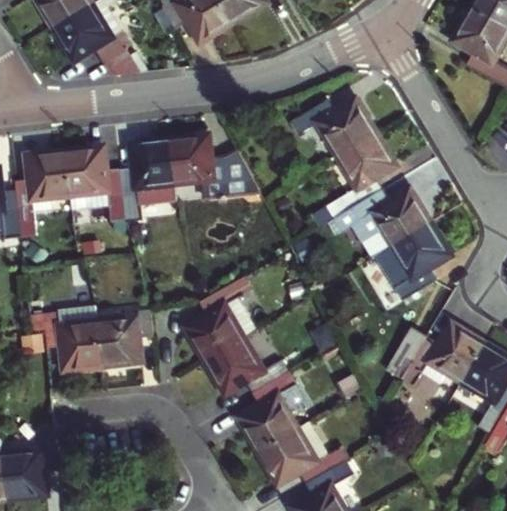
[(37,0),(53,26),(92,3),(89,0),(37,0)]
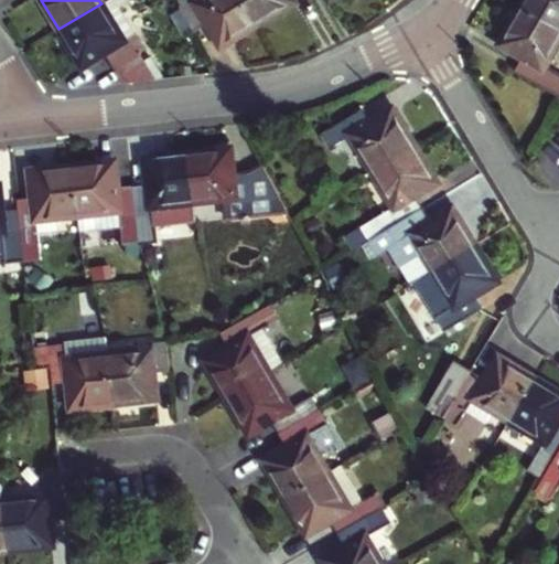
[(109,0),(107,0),(101,3),(58,29),(81,66),(104,52),(121,83),(152,80),(153,78),(136,50),(140,48),(109,0)]
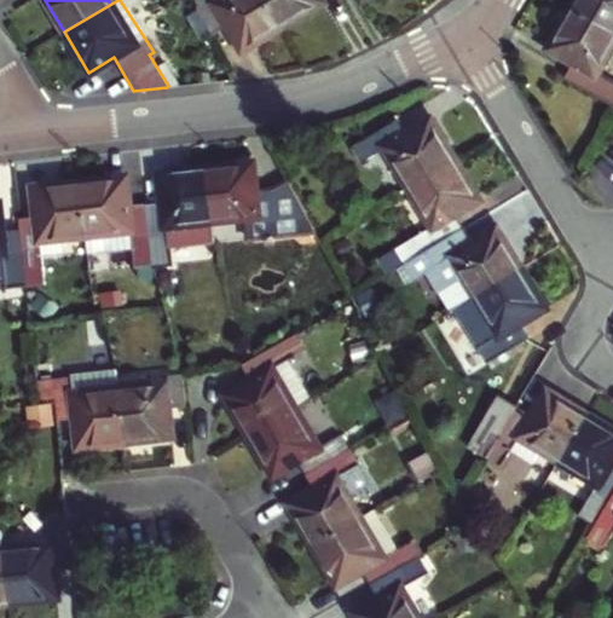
[(210,0),(196,9),(212,35),(226,27),(241,51),(282,27),(265,0),(210,0)]
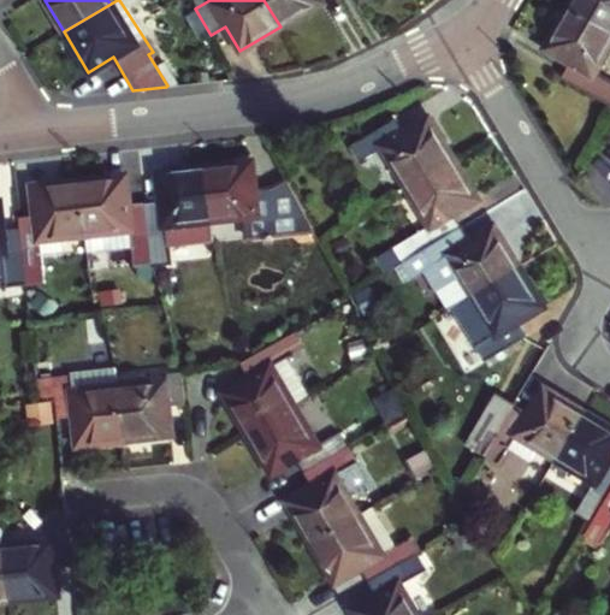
[(318,0),(264,0),(280,27),(320,3),(318,0)]
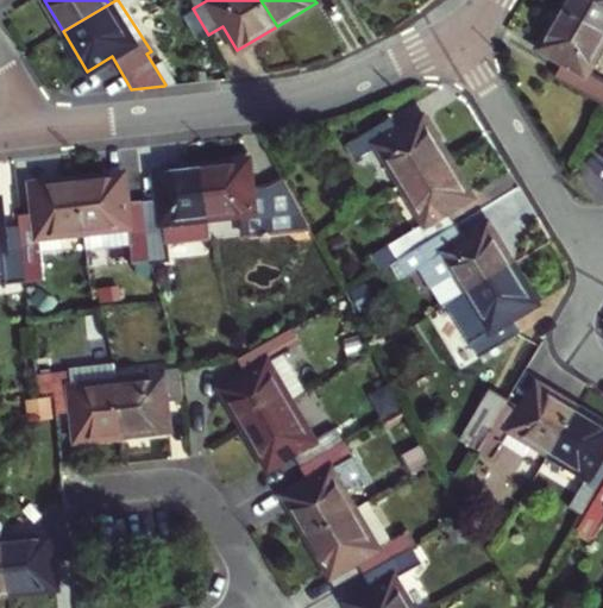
[(602,0),(566,0),(561,10),(602,32),(602,0)]
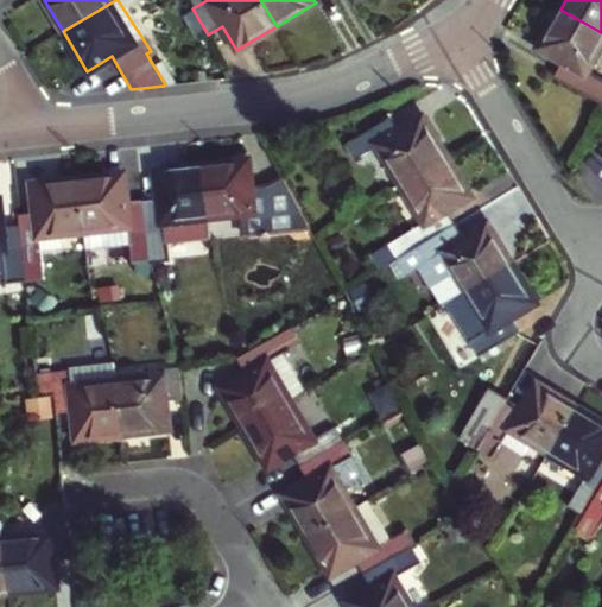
[(601,38),(601,32),(561,10),(538,49),(562,63),(553,77),(594,101),(601,86),(601,84),(583,74),(601,38)]
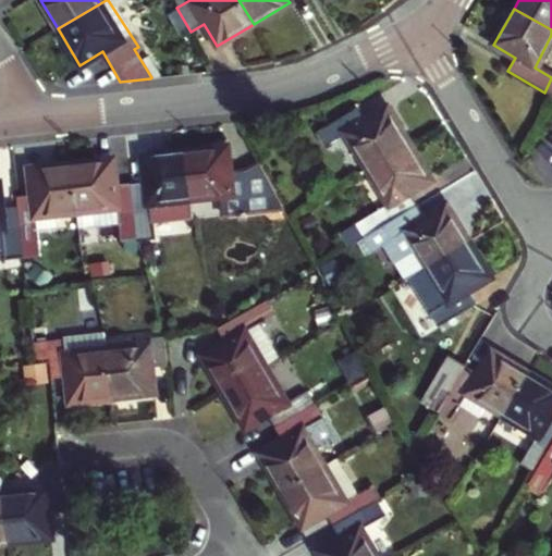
[(367,169),(408,145),(387,109),(365,122),(356,108),(318,132),(326,146),(345,134),(367,169)]
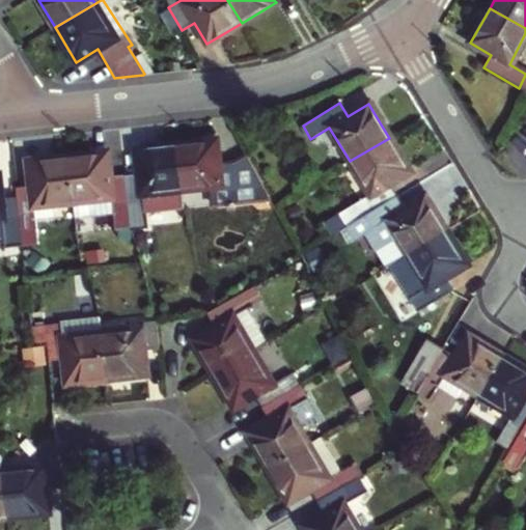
[(410,172),(389,138),(350,161),(371,196),(341,214),(349,225),(396,197),(389,185),(410,172)]
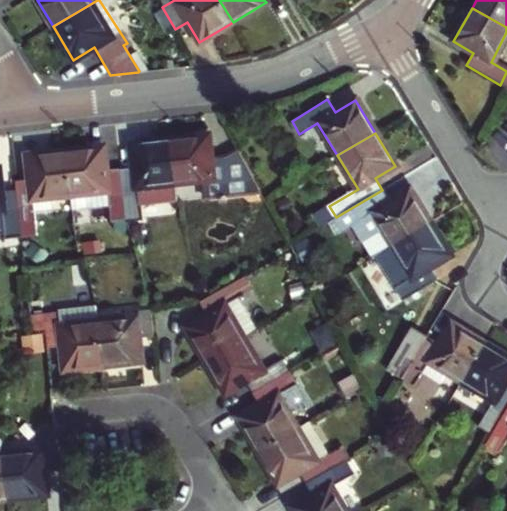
[(169,139),(174,183),(202,180),(204,198),(217,197),(217,200),(225,200),(224,196),(259,192),(237,150),(224,157),(210,159),(208,135),(169,139)]
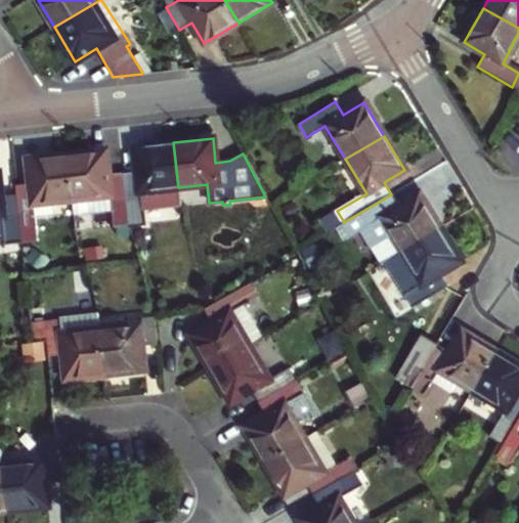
[(136,171),(122,172),(130,224),(142,223),(141,209),(180,206),(178,187),(173,142),(133,146),(136,171)]
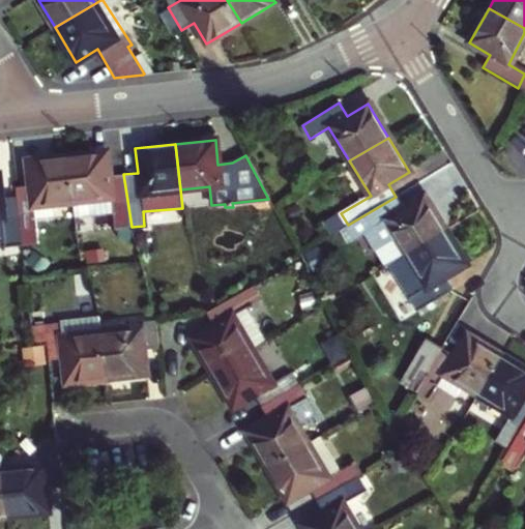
[(114,229),(129,228),(123,174),(109,176),(107,151),(66,155),(71,201),(111,197),(112,212),(114,229)]
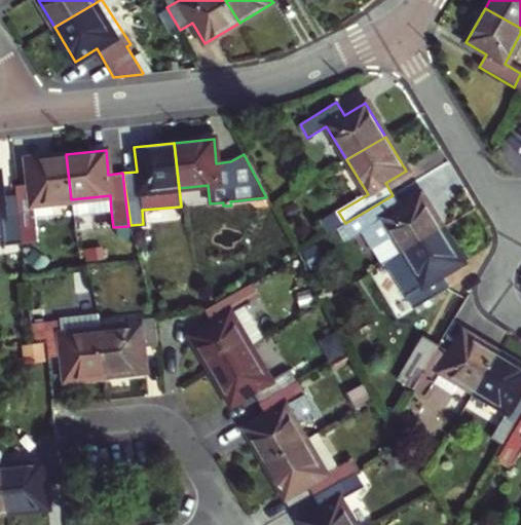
[(33,203),(71,199),(66,154),(27,159),(29,183),(14,185),(15,194),(21,242),(37,240),(33,203)]
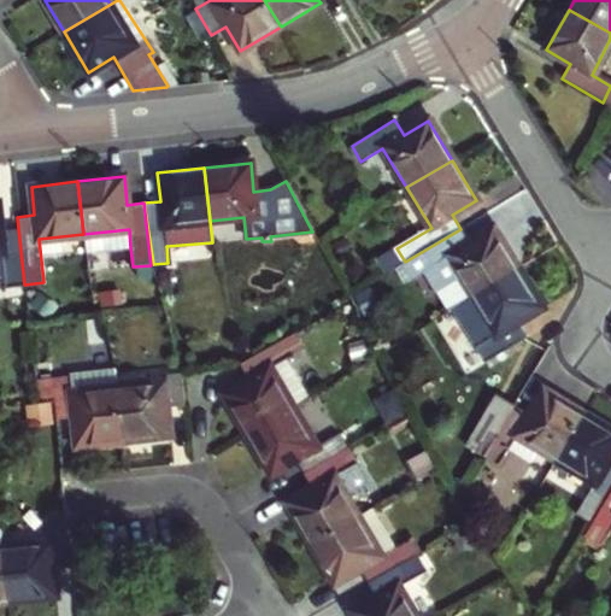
[(5,287),(24,285),(18,228),(1,230),(0,221),(0,256),(3,256),(5,287)]
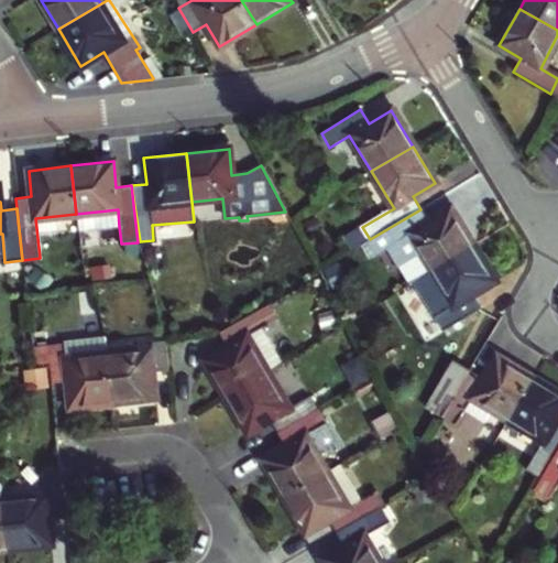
[(428,223),(420,209),(370,239),(379,253),(408,235),(430,271),(472,246),(450,208),(428,223)]
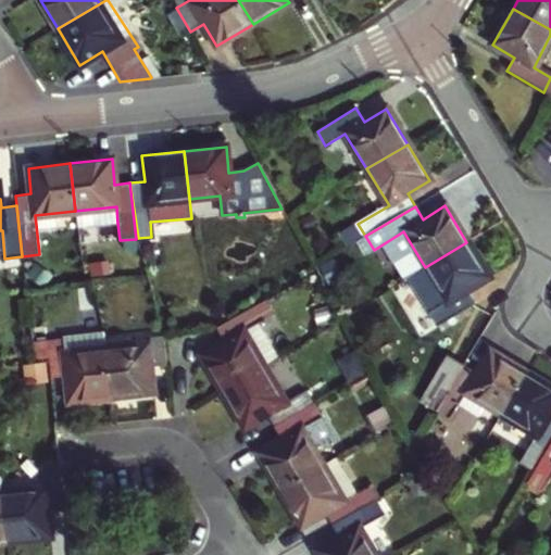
[(75,211),(77,227),(117,223),(116,206),(75,211)]
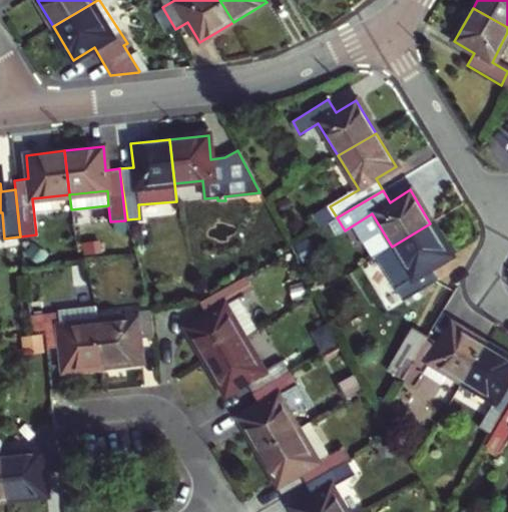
[(450,257),(430,223),(392,246),(412,280),(408,283),(415,295),(437,281),(430,269),(450,257)]
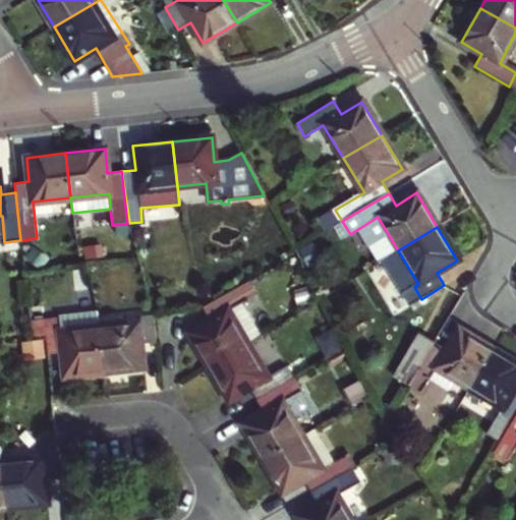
[(208,366),(246,344),(260,336),(240,303),(246,300),(238,287),(202,307),(209,320),(188,332),(208,366)]
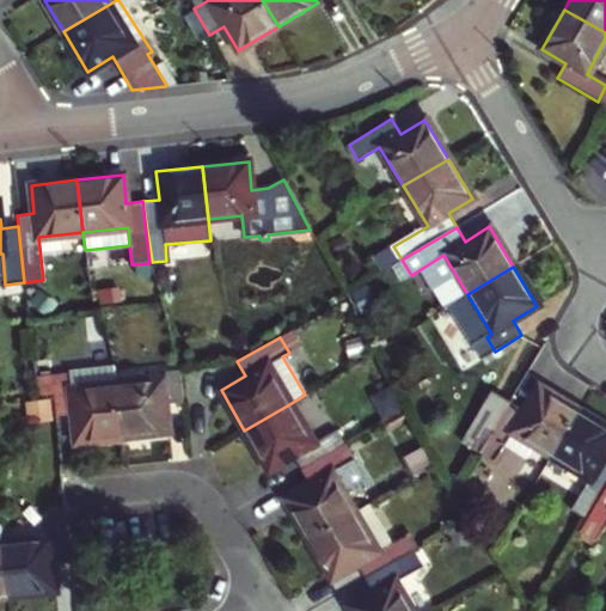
[(121,437),(116,384),(114,365),(69,370),(69,372),(35,377),(37,395),(53,392),(55,415),(72,414),(74,441),(121,437)]
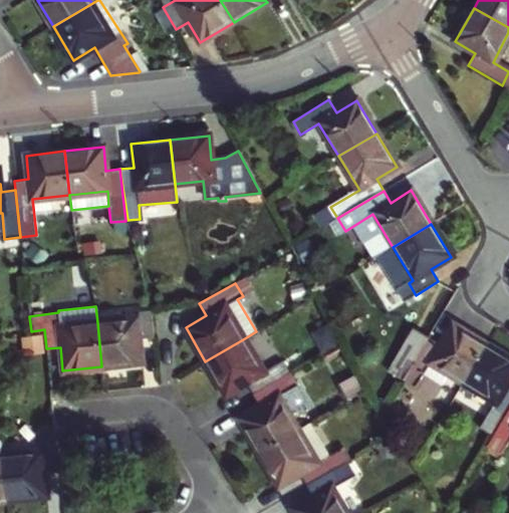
[(97,322),(101,366),(141,362),(139,338),(153,337),(150,310),(134,312),(135,318),(97,322)]
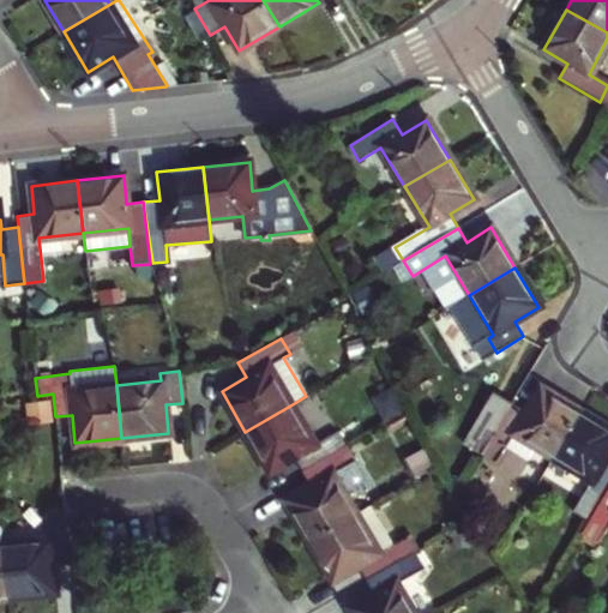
[(513,434),(552,458),(579,413),(540,389),(524,413),(510,403),(479,455),(494,464),(513,434)]
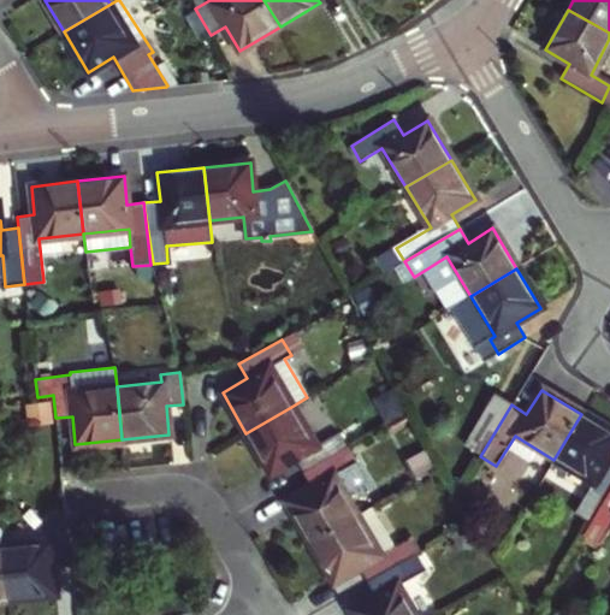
[(480,456),(511,404),(492,392),(461,444),(480,456)]
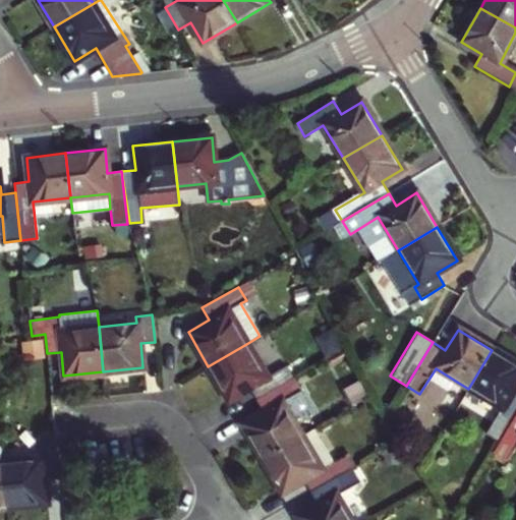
[(248,389),(255,400),(292,380),(285,366),(266,378),(246,344),(208,366),(228,401),(248,389)]
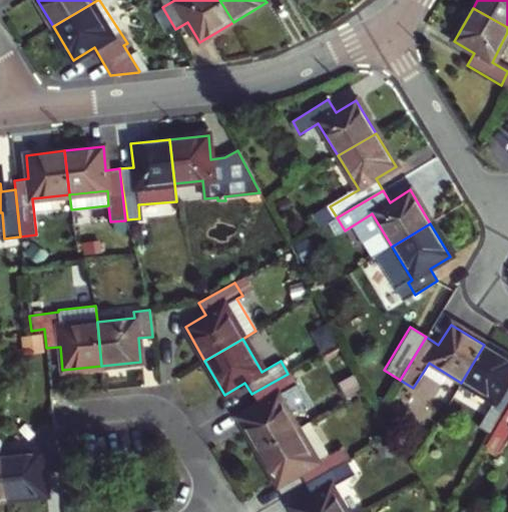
[(507,380),(507,359),(484,345),(461,383),(492,402),(476,429),(490,437),(507,407),(507,387),(505,386),(507,380)]
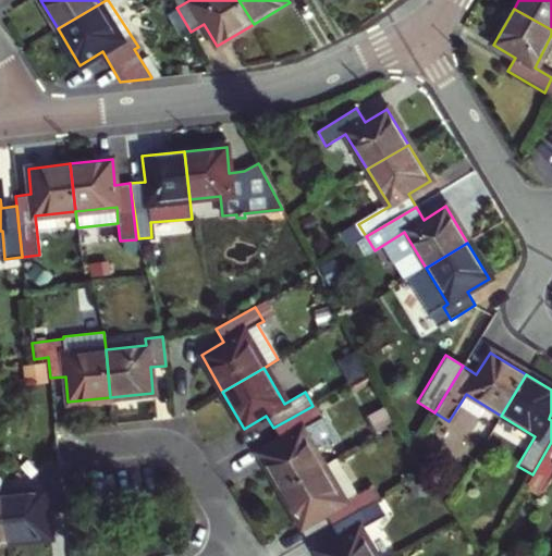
[(330,435),(313,406),(273,428),(281,441),(259,454),(280,491),(321,467),(310,446),(330,435)]
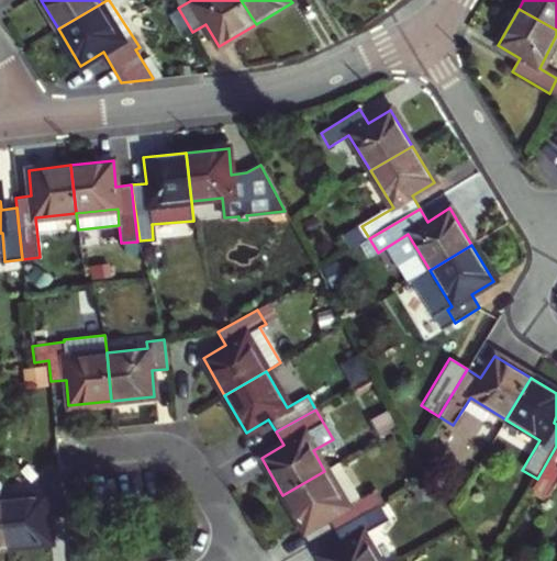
[(556,446),(537,479),(531,490),(546,498),(556,480),(556,446)]
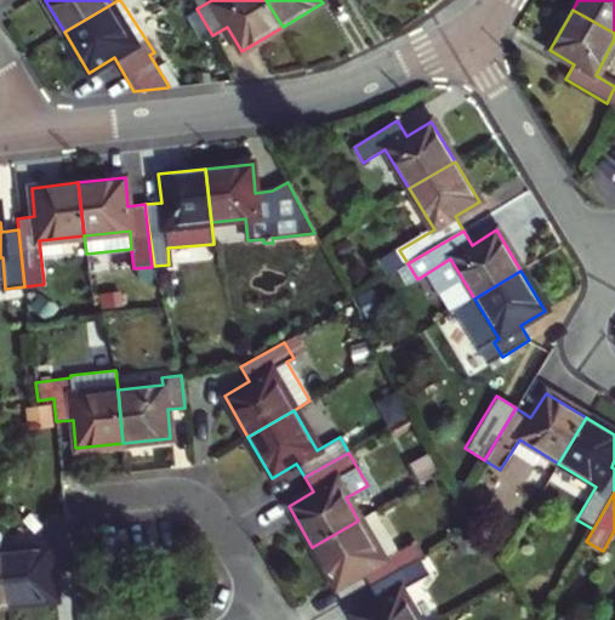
[(394,552),(373,512),(358,521),(312,547),(336,587),(360,574),(369,587),(417,559),(408,544),(394,552)]
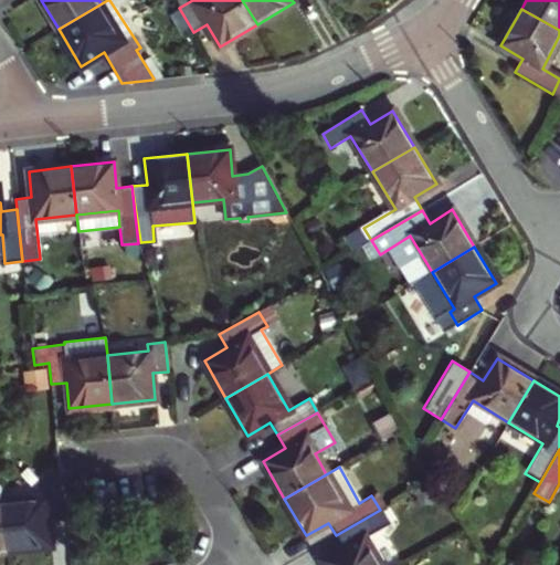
[(43,498),(2,502),(7,551),(50,546),(48,520),(63,519),(59,472),(41,473),(43,498)]
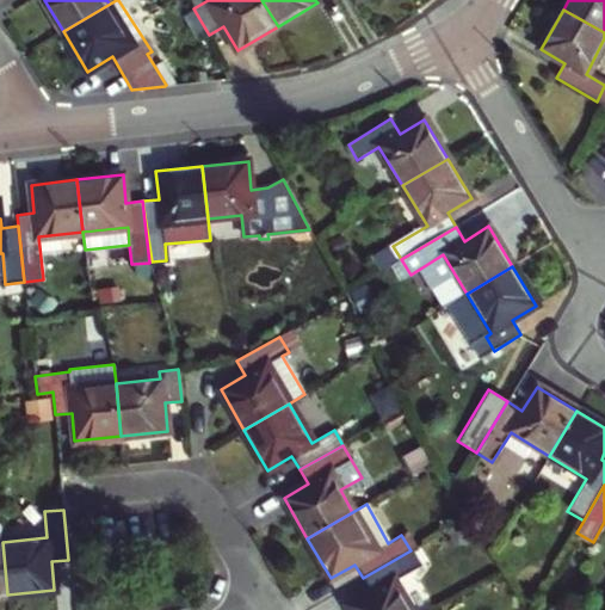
[(346,607),(347,609),(425,609),(406,574),(420,566),(411,550),(363,578),(371,592),(346,607)]
